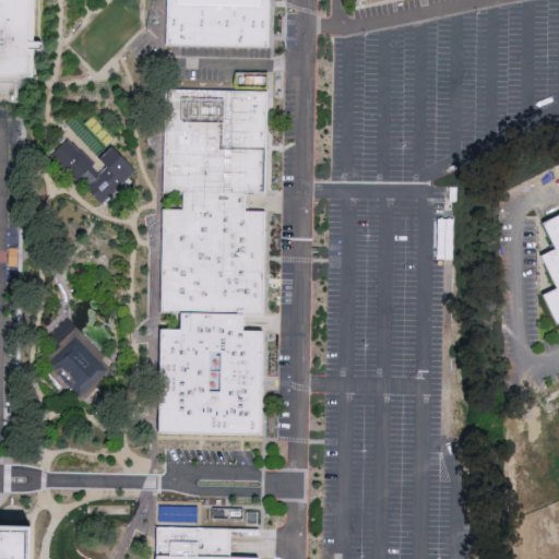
[(32,0),(31,79),(0,78),(0,0),(32,0)]
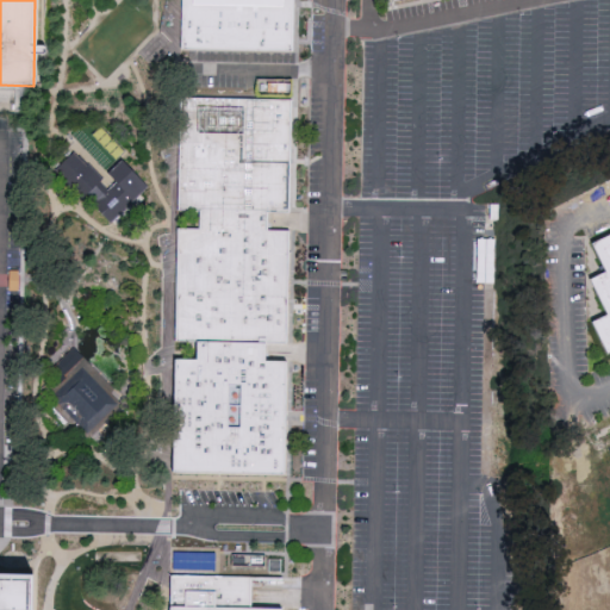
[(292,0),(292,51),(180,49),(180,0),(292,0)]
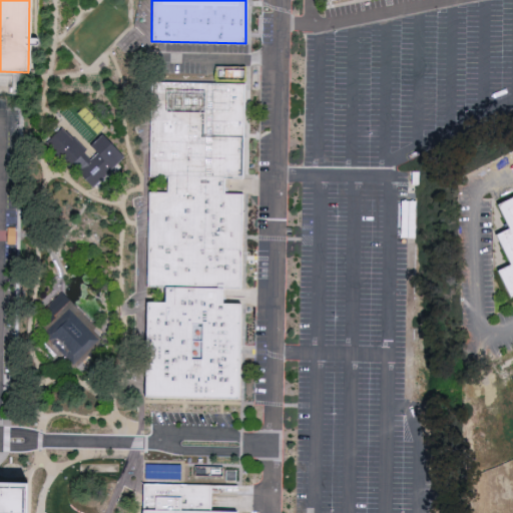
[(242,179),(223,179),(223,196),(242,196),(240,292),(224,291),(224,304),(241,304),(239,400),(145,399),(147,303),(164,303),(164,291),(146,291),(148,193),(166,194),(166,179),(149,179),(152,82),(244,84),(242,179)]
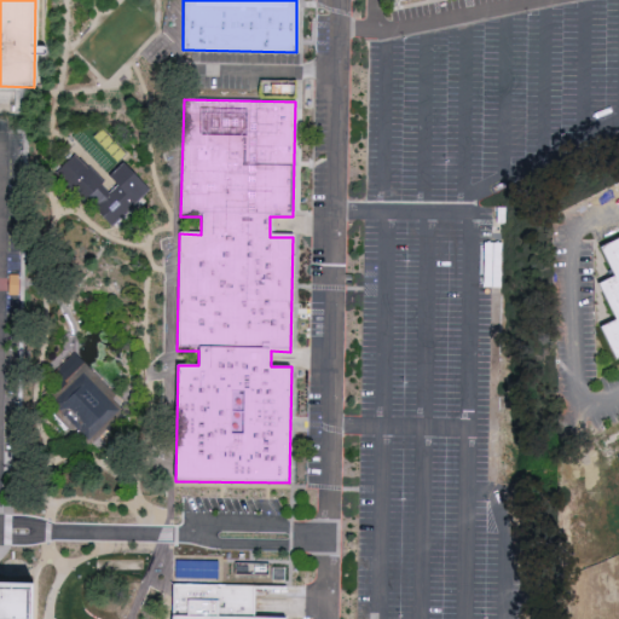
[(154,185),(125,162),(113,175),(119,180),(114,186),(74,155),(61,172),(109,209),(104,217),(120,229),(154,185)]
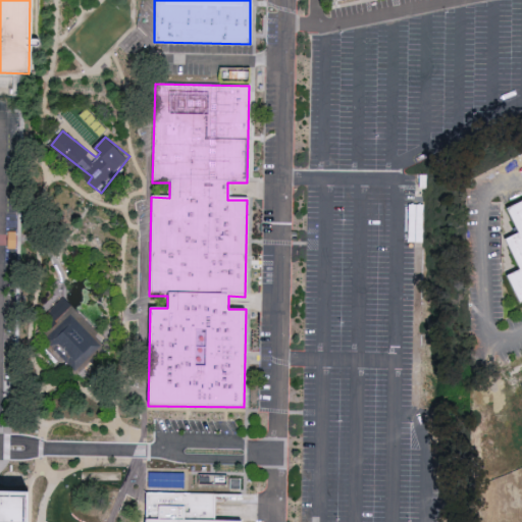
[(521,295),(515,299),(501,272),(514,266),(500,236),(513,228),(502,204),(521,194),(521,295)]
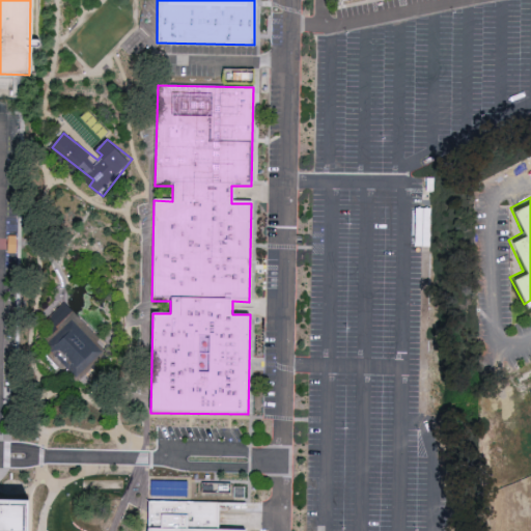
[(64,304),(106,350),(66,387),(24,341),(64,304)]
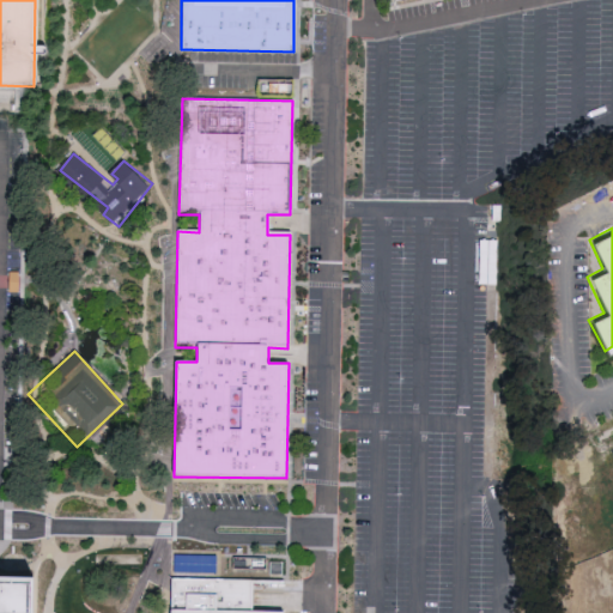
[(31,612),(0,612),(0,577),(32,578),(31,612)]
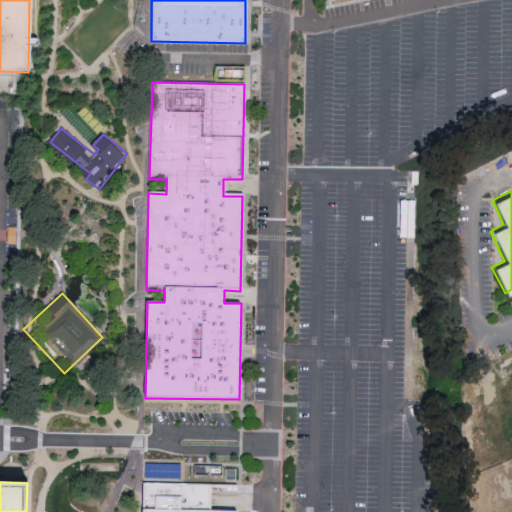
[(238,511),(146,511),(147,482),(213,483),(213,506),(239,508),(238,511)]
